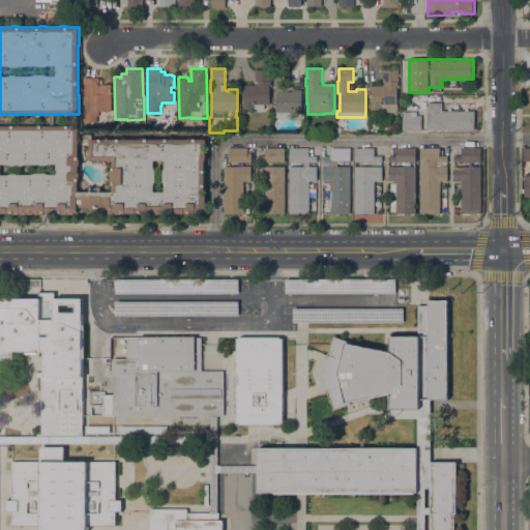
[(255,85),(255,84),(258,84),(258,82),(256,82),(255,69),(270,69),(270,85),(269,85),(269,105),(264,105),(264,109),(242,109),(242,104),(243,104),(243,85),(255,85)]
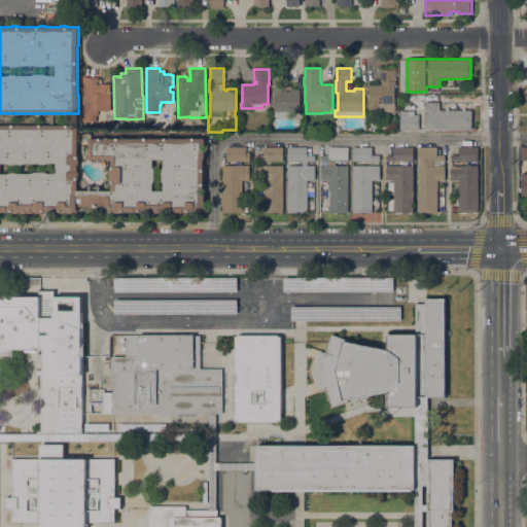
[(292,111),(292,116),(274,116),(274,93),(273,93),(273,69),(287,69),(287,82),(283,81),(283,91),(290,91),(290,89),(300,89),(300,111),(292,111)]
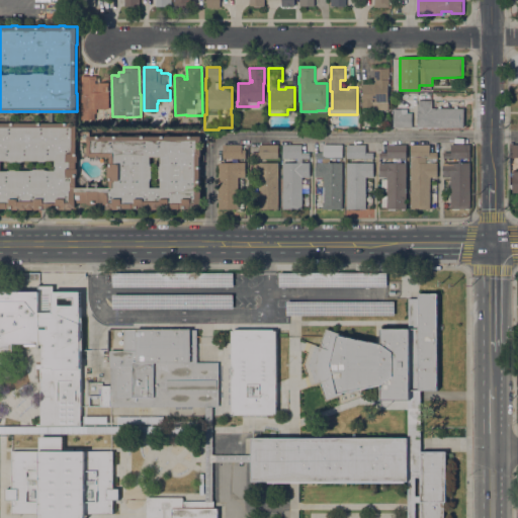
[(389,68),(389,84),(389,109),(362,109),(362,82),(375,82),(375,80),(373,80),(373,68),(389,68)]
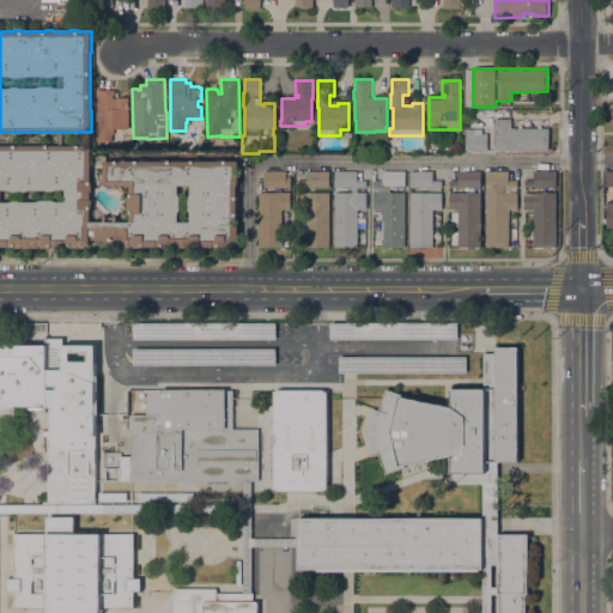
[(114,92),(117,92),(117,97),(128,97),(128,128),(114,128),(114,134),(111,134),(111,140),(96,141),(96,102),(96,93),(96,90),(114,90),(114,92)]
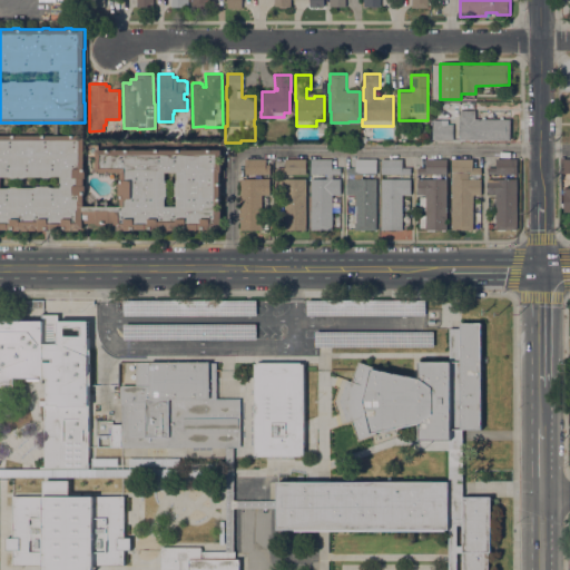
[(459,140),(460,110),(475,110),(475,118),(482,118),(482,117),(485,117),(485,119),(500,119),(500,117),(503,117),(503,119),(510,119),(510,140),(459,140)]
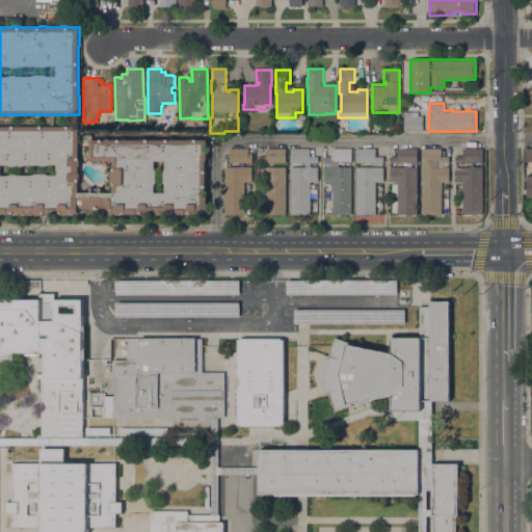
[(418,111),(418,115),(423,115),(423,130),(403,130),(403,111),(418,111)]
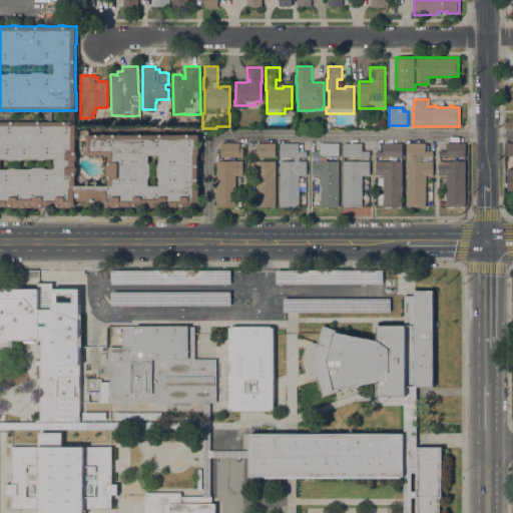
[(145,207),(145,206),(143,206),(143,207),(137,207),(137,206),(132,206),(124,206),(119,206),(119,207),(106,207),(106,206),(103,206),(103,200),(75,200),(75,206),(73,206),(73,207),(60,207),(60,205),(55,205),(55,206),(47,206),(42,206),(42,207),(35,207),(35,205),(34,205),(34,207),(21,207),(21,206),(19,206),(19,207),(13,207),(13,205),(8,205),(8,206),(0,206),(0,121),(48,121),(52,121),(76,121),(76,153),(77,153),(77,160),(76,160),(76,166),(77,166),(77,172),(76,172),(76,185),(87,185),(87,180),(98,180),(98,185),(108,185),(108,176),(107,176),(107,164),(108,164),(108,155),(86,155),(86,134),(199,134),(199,154),(198,154),(198,188),(199,188),(199,206),(197,206),(197,207),(184,207),(184,206),(179,206),(170,206),(165,206),(165,207),(159,207),(159,206),(157,206),(157,207),(145,207)]
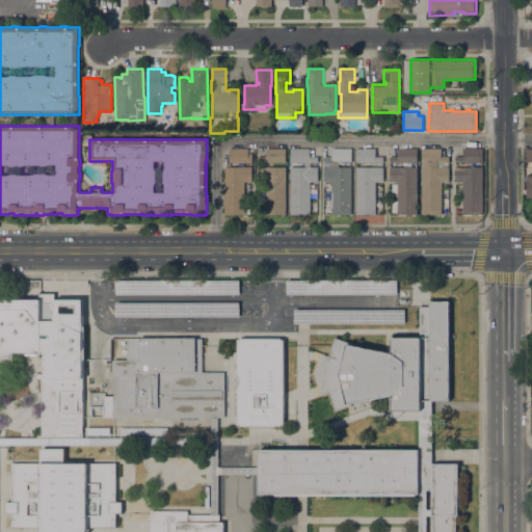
[(248,148),(248,154),(253,154),(253,163),(229,162),(229,148),(248,148)]
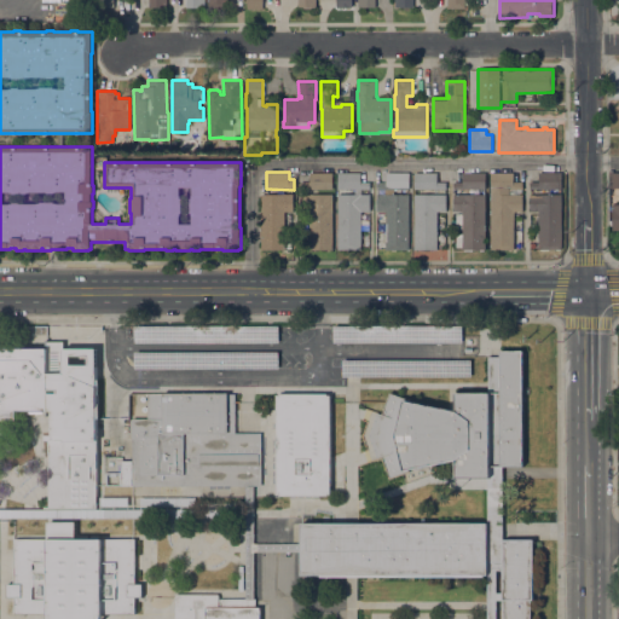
[(300,181),(310,181),(310,173),(333,172),(333,189),(301,190),(300,181)]
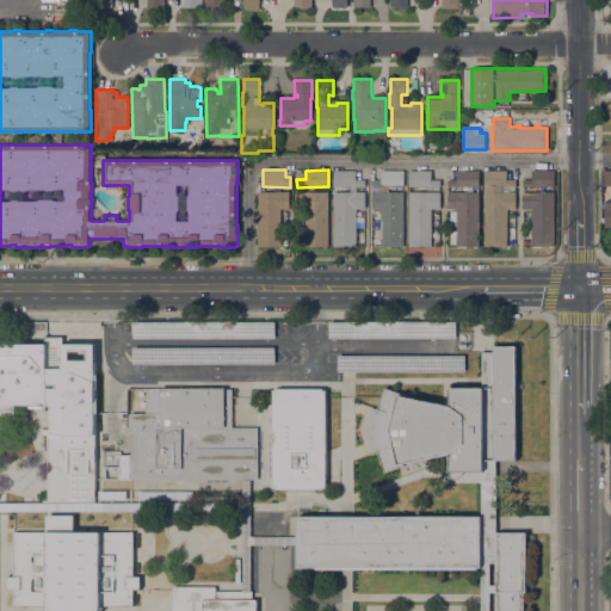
[(365,191),(365,208),(357,209),(357,246),(333,246),(333,191),(351,191),(351,186),(333,186),(333,170),(356,170),(356,179),(365,179),(365,186),(357,186),(357,191),(365,191)]
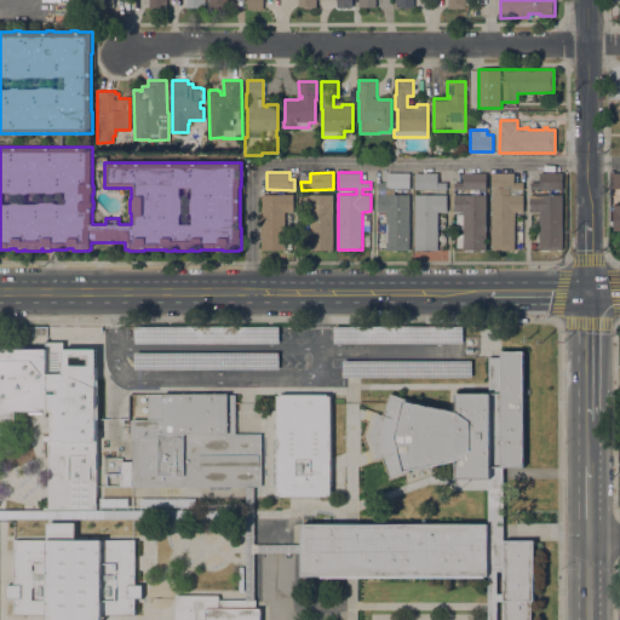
[(409,172),(409,190),(378,190),(378,182),(386,182),(386,172),(409,172)]
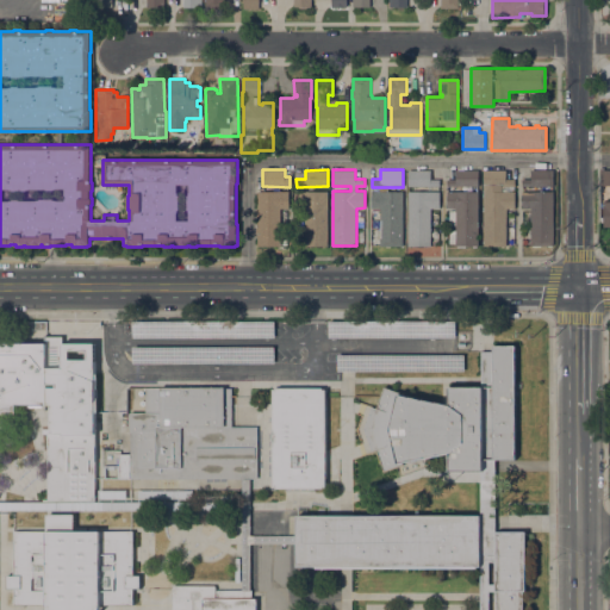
[(430,170),(430,179),(440,180),(440,186),(408,186),(408,169),(430,170)]
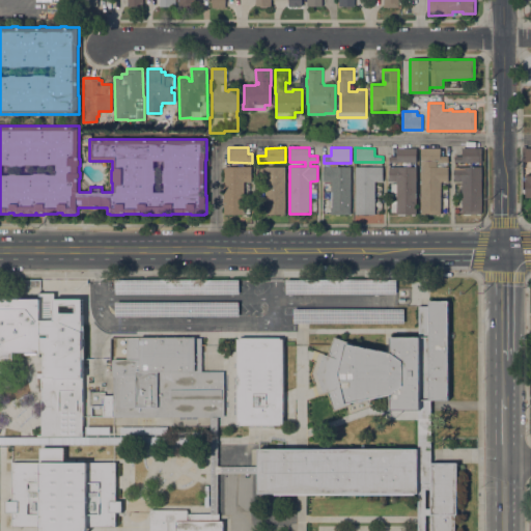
[(390,162),(389,162),(389,156),(396,156),(396,148),(416,147),(417,162),(390,163),(390,162)]
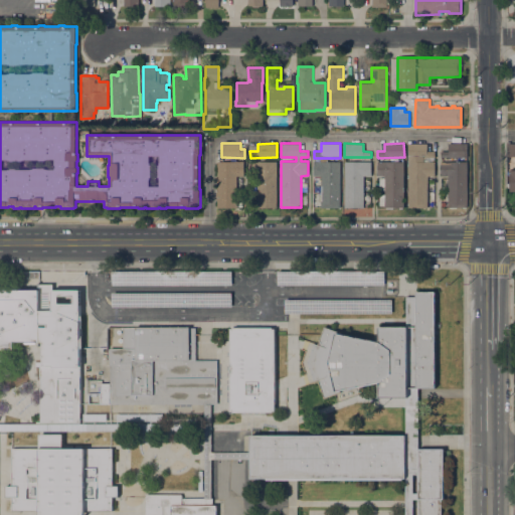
[(427,143),(427,151),(435,151),(435,157),(423,157),(423,161),(435,161),(435,176),(427,176),(427,207),(408,207),(408,143),(427,143)]
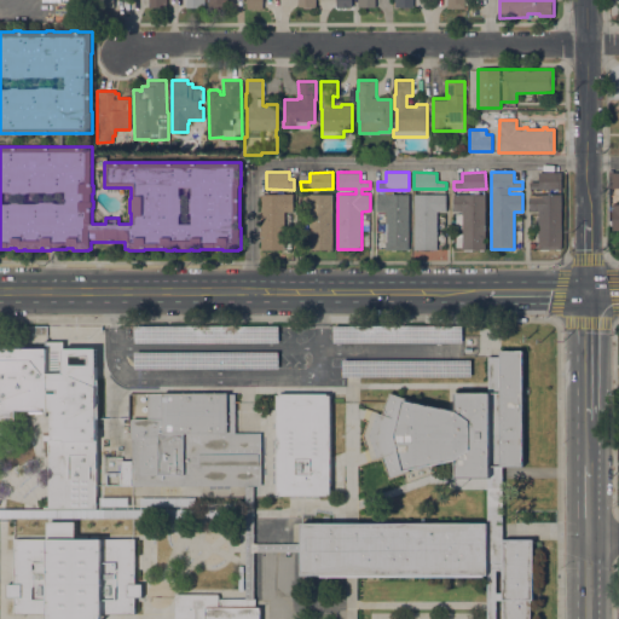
[(562,172),(562,190),(530,189),(530,181),(539,181),(539,172),(562,172)]
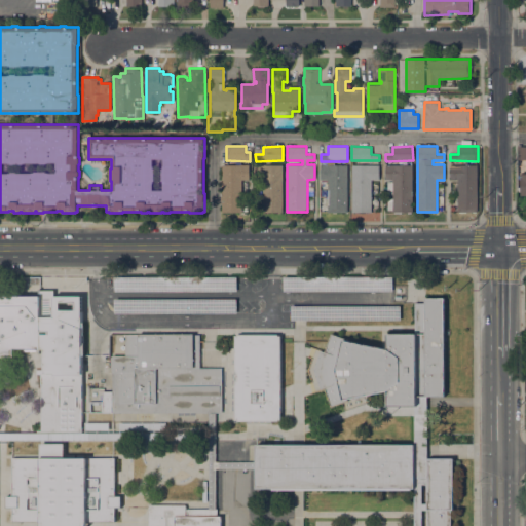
[(525,146),(518,146),(517,162),(525,162),(525,146)]
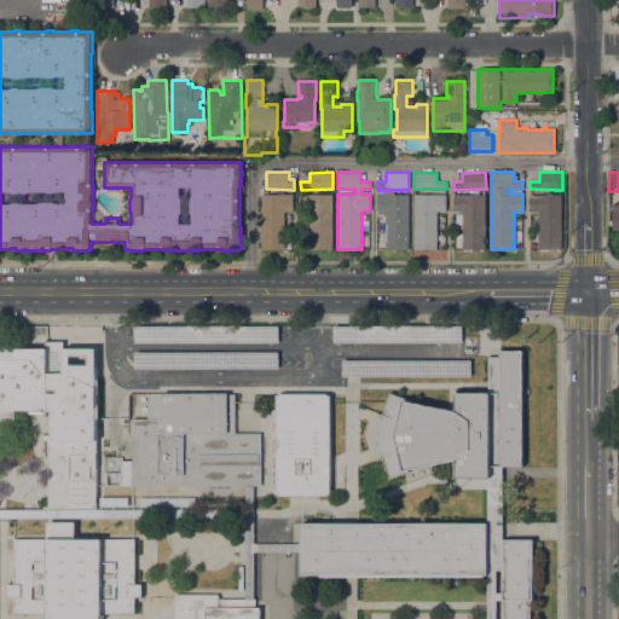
[(409,249),(386,249),(386,212),(377,212),(377,195),(385,194),(385,190),(394,190),(394,195),(409,195),(409,249)]
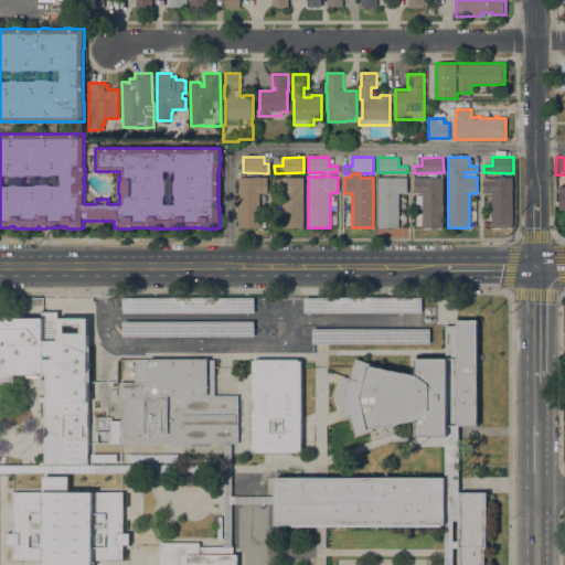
[(268,177),(268,193),(259,193),(259,228),(238,228),(238,177),(268,177)]
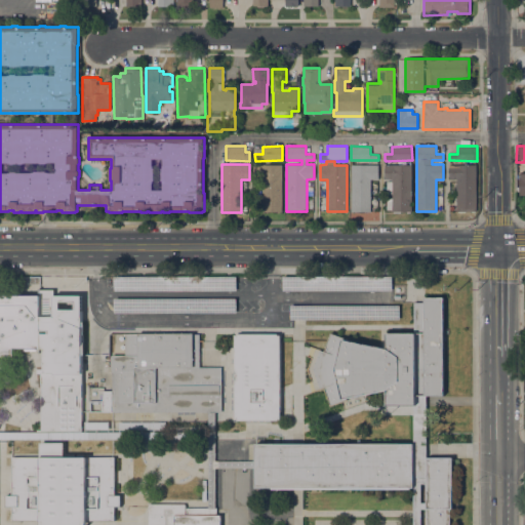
[(282,211),(263,211),(263,178),(254,178),(254,164),(282,164),(282,211)]
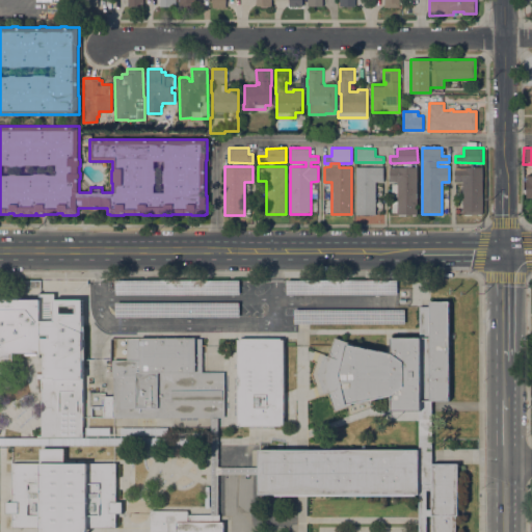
[(355,166),(383,166),(383,182),(375,182),(375,214),(355,214),(355,166)]
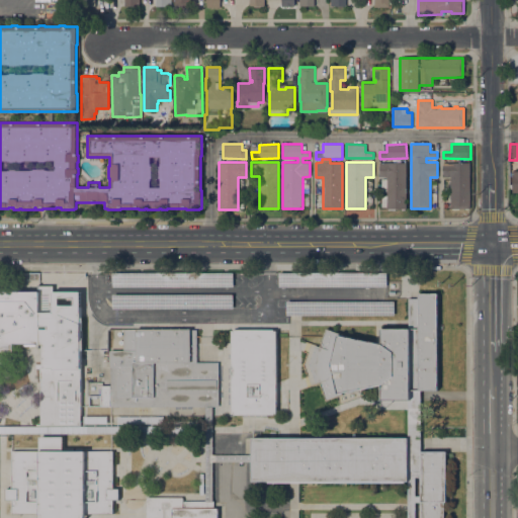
[(470,162),(470,209),(450,208),(450,177),(443,177),(443,162),(470,162)]
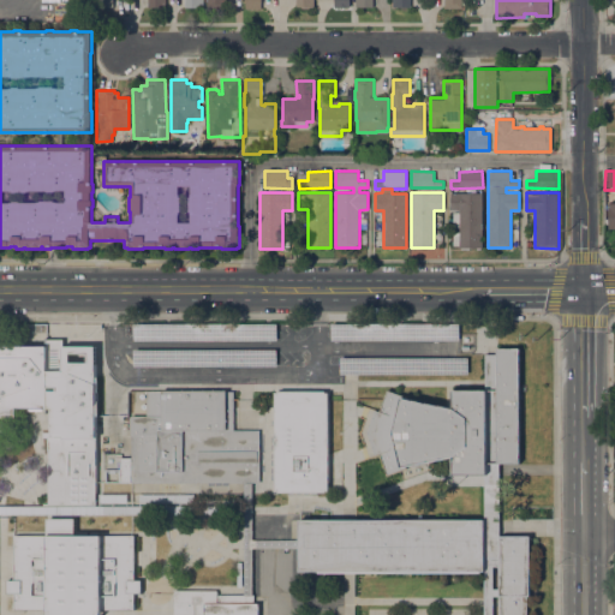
[(482,193),(483,248),(459,248),(459,246),(453,246),(453,232),(460,232),(460,227),(452,227),(452,213),(459,213),(459,210),(451,210),(451,193),(452,193),(482,193)]
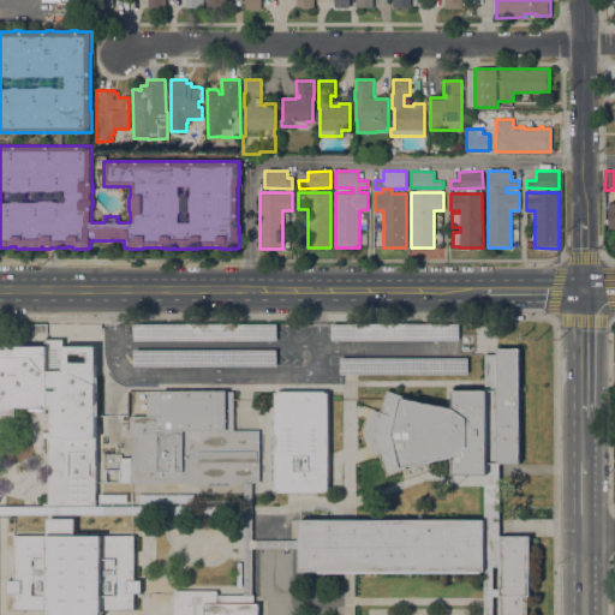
[(276,323),(276,339),(133,339),(133,323),(276,323)]
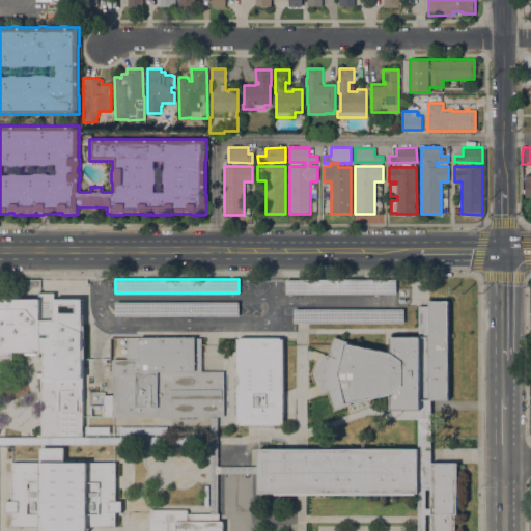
[(396,279),(396,294),(286,294),(286,279),(396,279)]
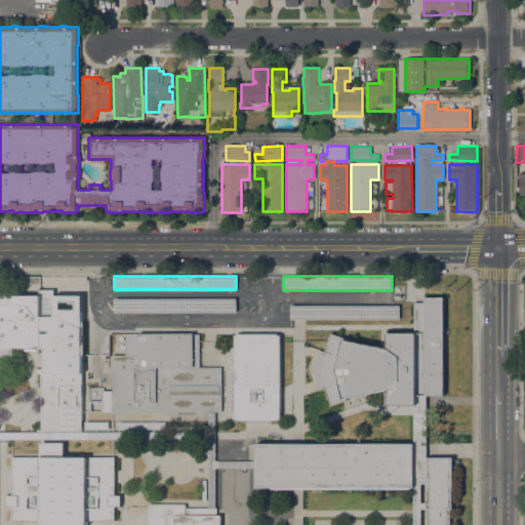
[(0,294),(40,294),(40,289),(53,289),(53,294),(81,294),(82,430),(41,430),(41,372),(39,372),(39,368),(44,368),(44,348),(13,348),(13,355),(0,355),(0,294)]
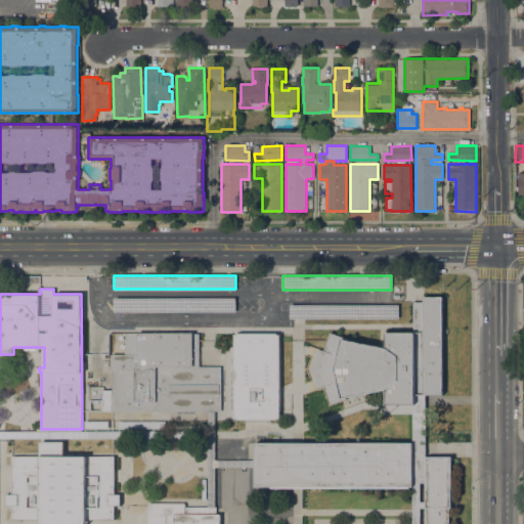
[(235,297),(235,311),(114,311),(114,297),(235,297)]
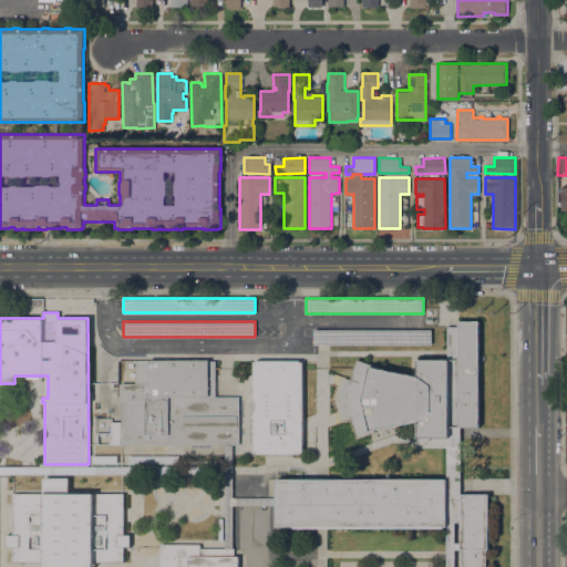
[(418,437),(418,422),(374,430),(374,432),(357,437),(350,418),(346,419),(338,399),(346,378),(350,379),(357,359),(393,372),(393,371),(405,374),(405,373),(418,378),(418,359),(447,358),(447,327),(459,327),(459,321),(478,321),(478,426),(460,428),(449,428),(449,437),(446,437),(418,437)]
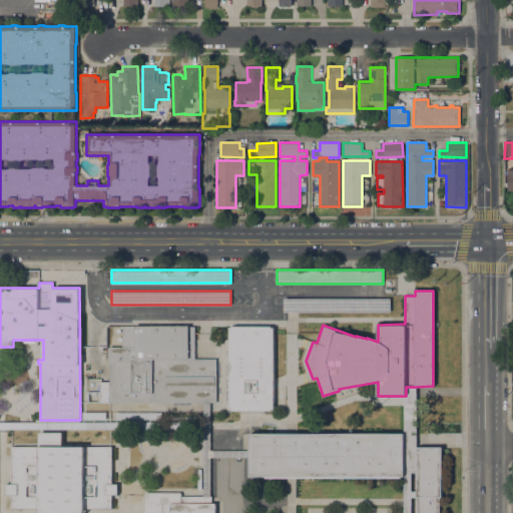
[(390,298),(390,312),(284,312),(284,298),(390,298)]
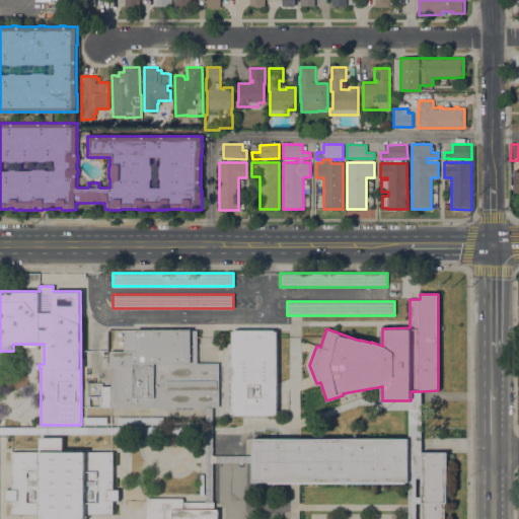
[(110,351),(124,350),(124,330),(197,329),(197,363),(218,363),(219,406),(213,406),(205,406),(110,408),(110,351)]
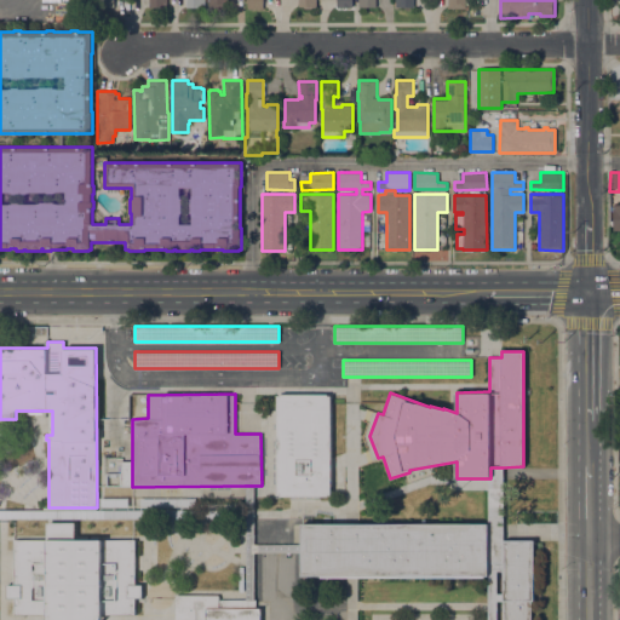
[(276,395),(280,395),(280,394),(328,394),(328,395),(331,395),(331,494),(327,494),(327,495),(280,495),(280,494),(277,494),(276,395)]
